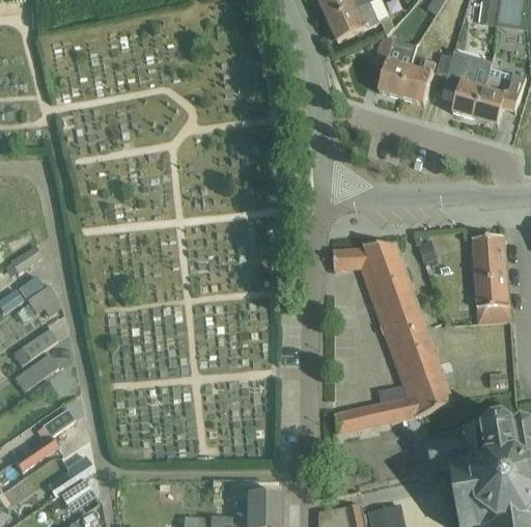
[(317,0),(328,21),(337,42),(363,30),(380,22),(369,1),(371,0),(317,0)]
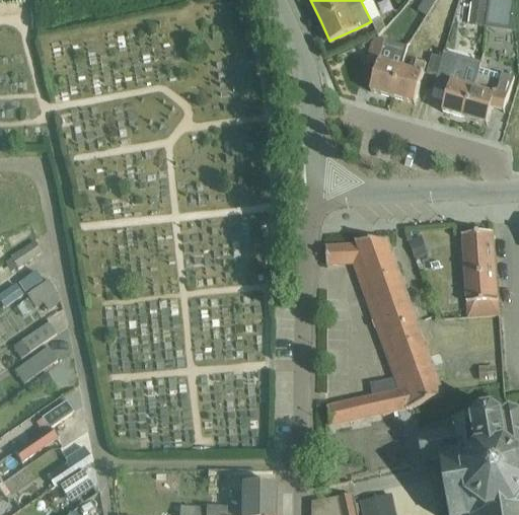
[(380,17),(372,21),(378,33),(384,25),(380,17)]
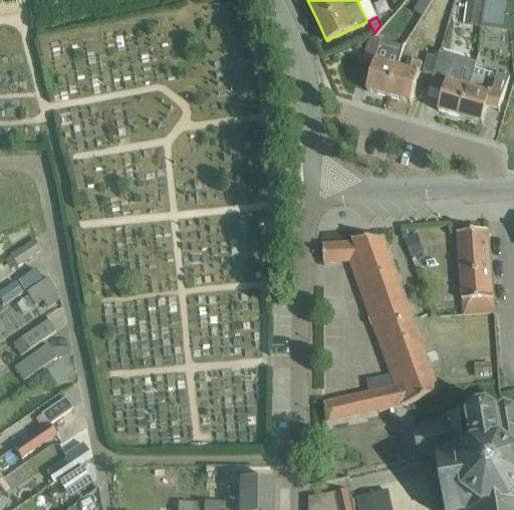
[(371,34),(364,58),(374,61),(366,88),(389,94),(397,65),(402,51),(379,44),(381,37),(371,34)]
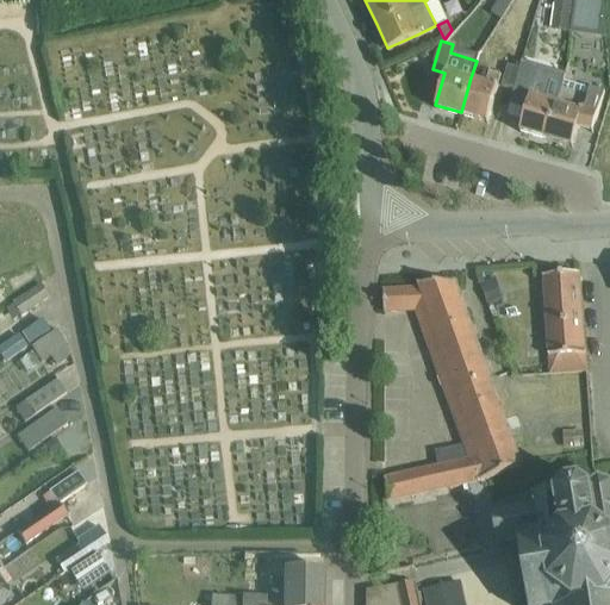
[(520,67),(512,87),(524,91),(526,91),(533,69),(534,63),(521,60),(520,67)]
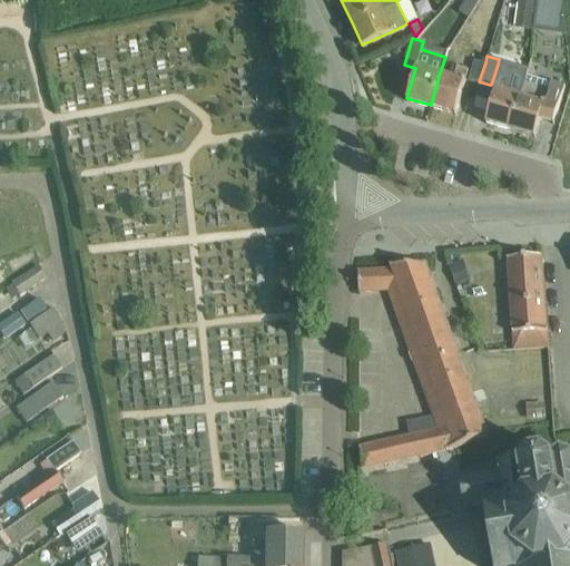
[(479,81),(484,62),(474,59),(468,78),(479,81)]
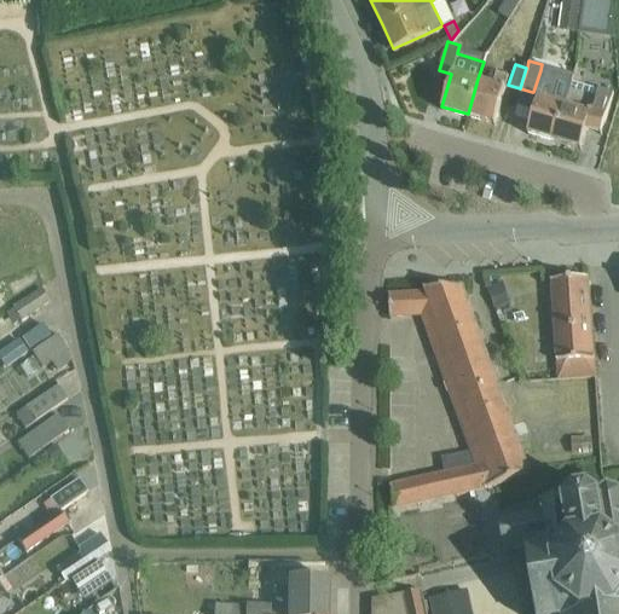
[(489,81),(478,79),(468,114),(493,121),(508,73),(491,68),(489,76),(489,81)]
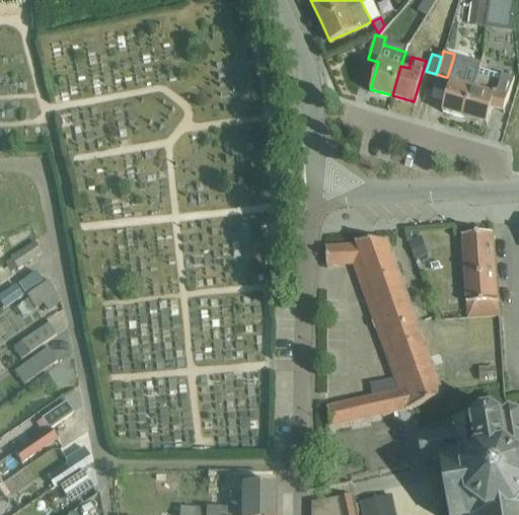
[(445,99),(442,109),(464,116),(476,73),(478,66),(453,59),(447,77),(446,77),(443,88),(448,90),(445,99)]
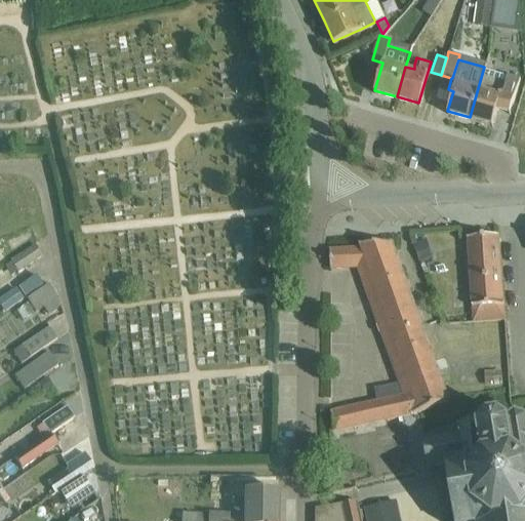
[(482,74),(470,117),(492,124),(496,108),(510,112),(520,76),(507,72),(507,73),(484,67),(482,74)]
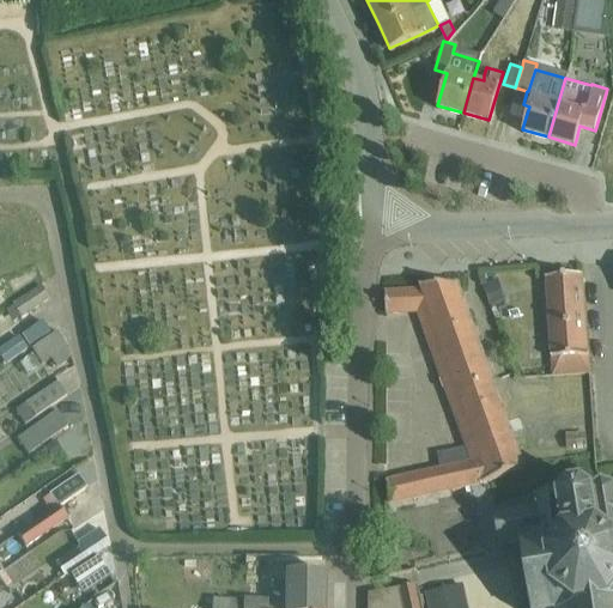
[(590,370),(583,272),(546,275),(553,374),(590,370)]
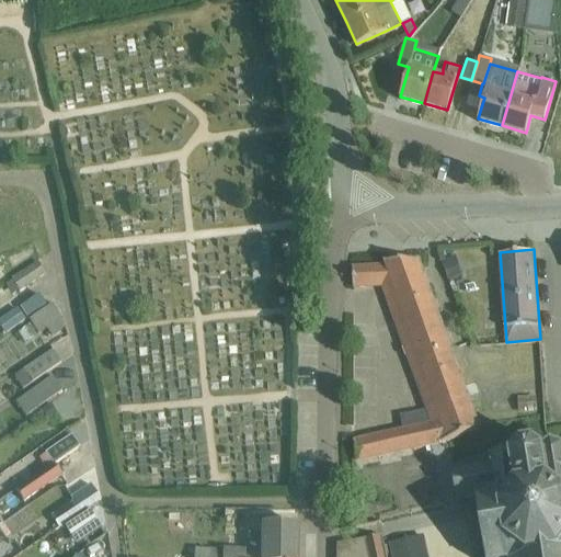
[(456,254),(442,259),(448,277),(462,273),(456,254)]
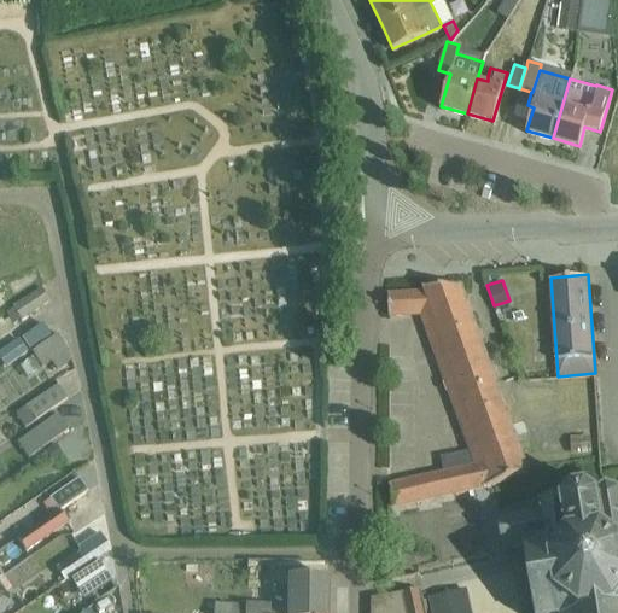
[(421,311),(476,462),(484,484),(485,486),(530,470),(513,425),(461,284),(423,285),(424,290),(388,291),(389,314),(421,311)]
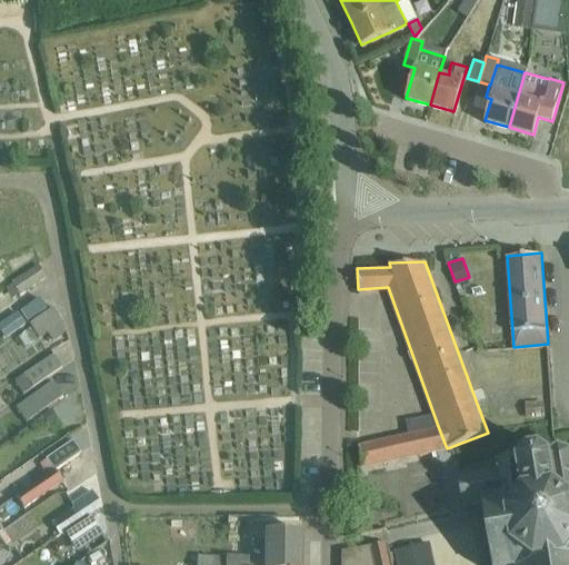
[(37,263),(11,279),(19,291),(45,275),(37,263)]
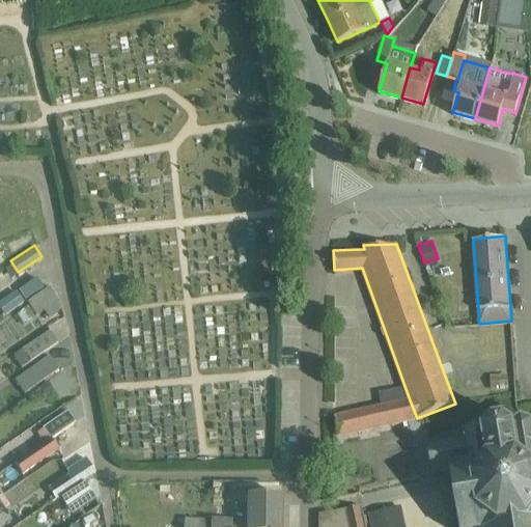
[(35,277),(18,289),(25,299),(43,287),(35,277)]
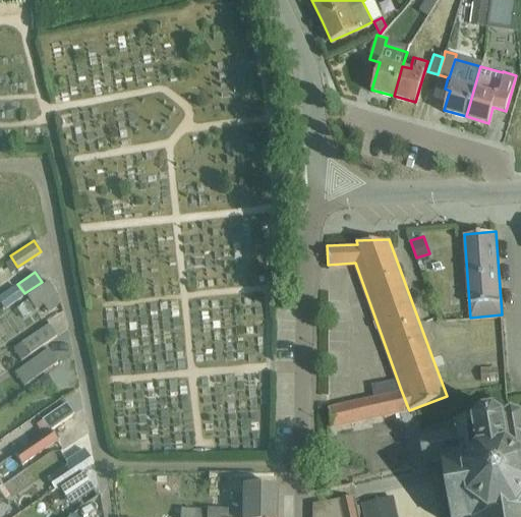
[(56,292),(47,279),(25,294),(35,306),(42,302),(47,309),(59,300),(56,292)]
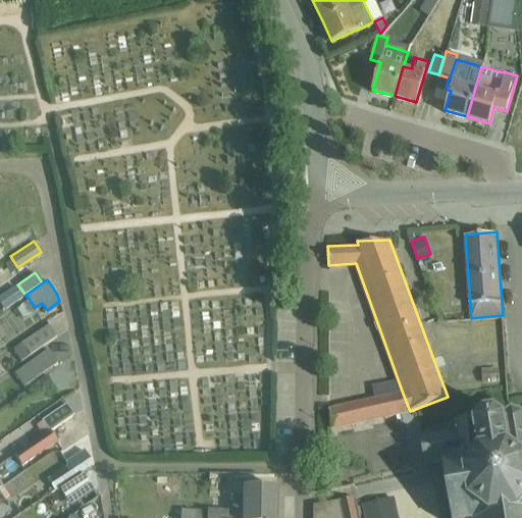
[(13,283),(0,293),(0,299),(5,307),(21,295),(13,283)]
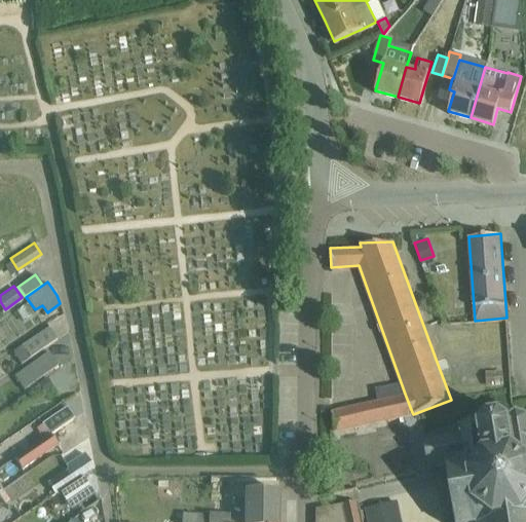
[(55,338),(48,326),(21,344),(29,357),(55,338)]
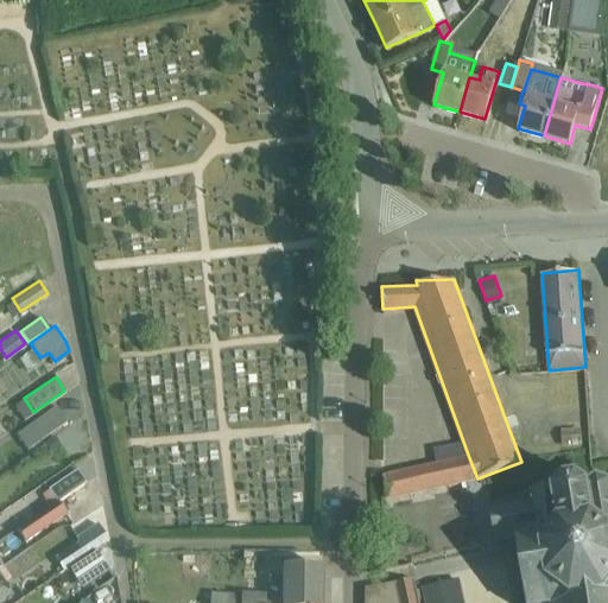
[(65,420),(55,404),(16,432),(26,448),(65,420)]
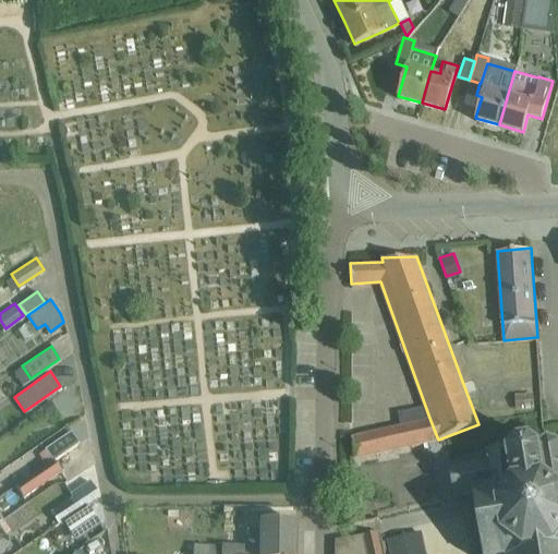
[(532,390),(514,393),(516,407),(533,406),(532,390)]
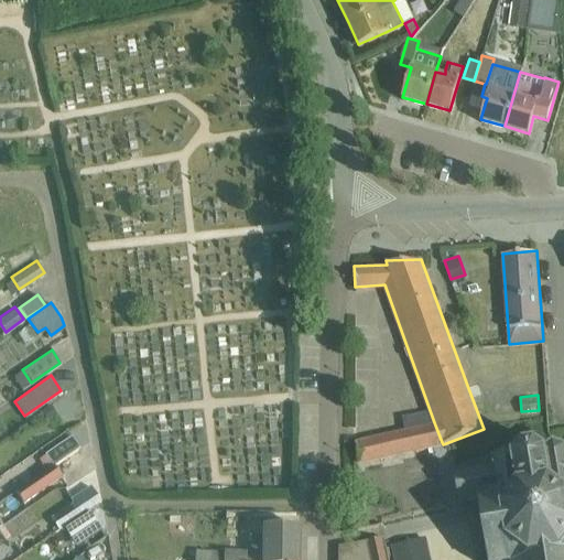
[(49,402),(41,408),(47,418),(56,412),(49,402)]
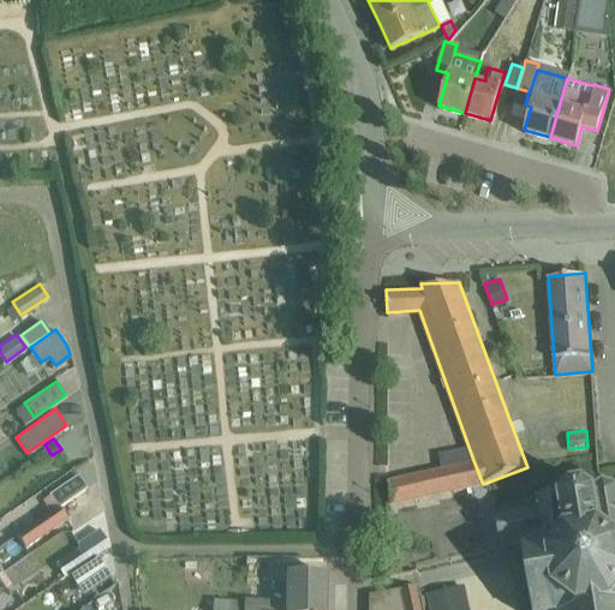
[(473,460),(436,468),(441,490),(482,482),(473,460)]
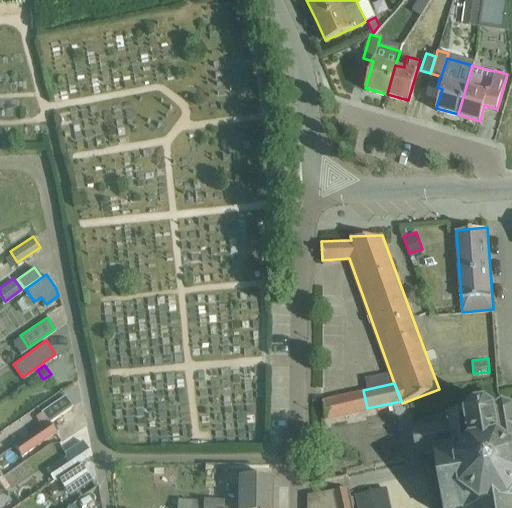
[(363,390),(322,398),(326,417),(367,408),(363,390)]
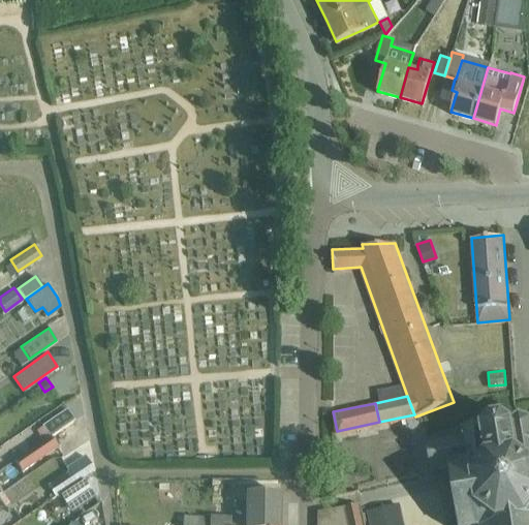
[(48,436),(49,435),(72,419),(65,408),(40,425),(41,426),(48,436)]
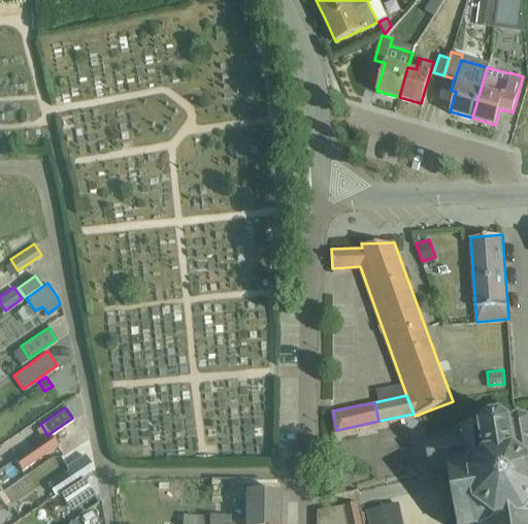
[(527,523),(527,420),(521,417),(521,414),(518,414),(518,418),(513,423),(504,418),(505,415),(502,415),(501,417),(491,419),(489,416),(486,418),(488,421),(482,427),(473,425),(473,422),(470,422),(470,426),(465,431),(463,429),(462,432),(464,433),(465,437),(430,444),(429,443),(427,443),(431,467),(450,465),(453,480),(452,480),(453,485),(454,486),(458,512),(454,512),(456,523),(527,523)]
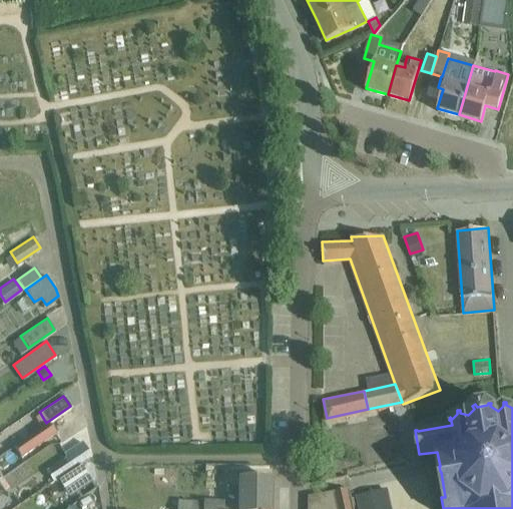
[(40,413),(34,417),(41,426),(46,423),(40,413)]
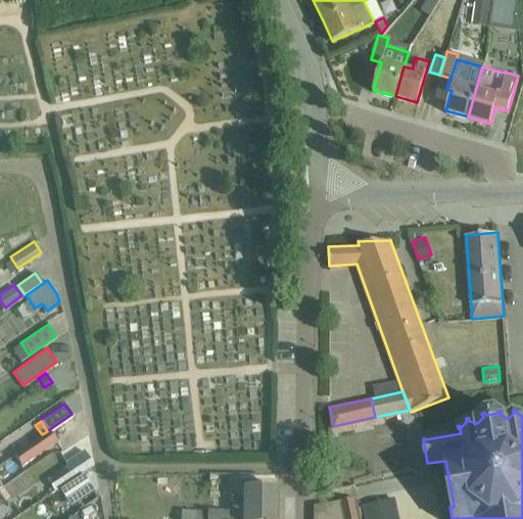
[(55,440),(48,430),(47,431),(42,434),(13,455),(19,465),(55,440)]
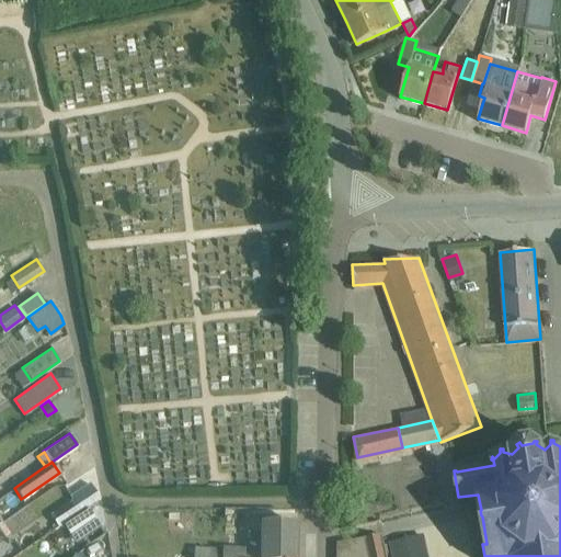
[(49,513),(57,525),(79,510),(71,499),(49,513)]
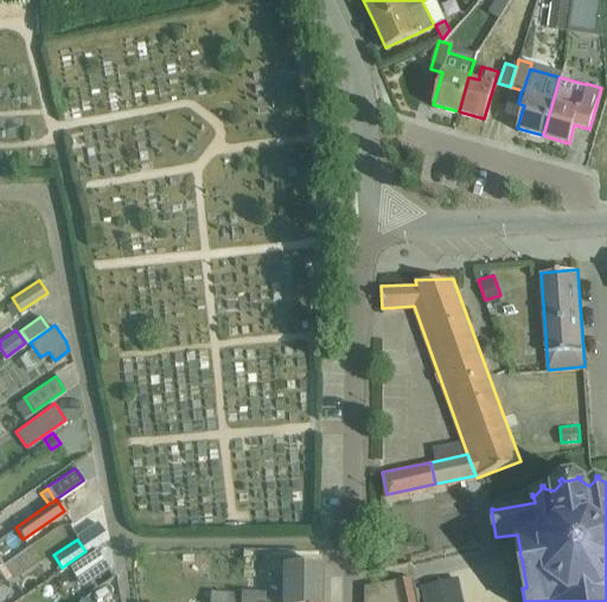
[(209,590),(208,601),(318,601),(319,581),(319,564),(281,563),(281,591),(240,591),(209,590)]
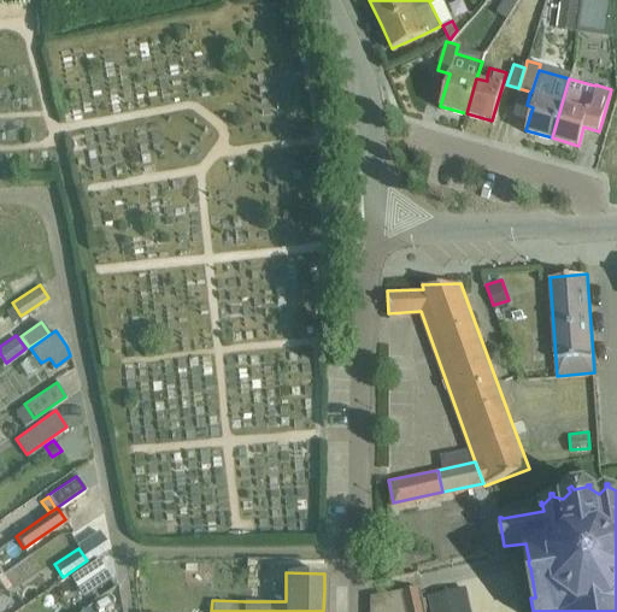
[(425,611),(421,583),(401,588),(405,611),(425,611)]
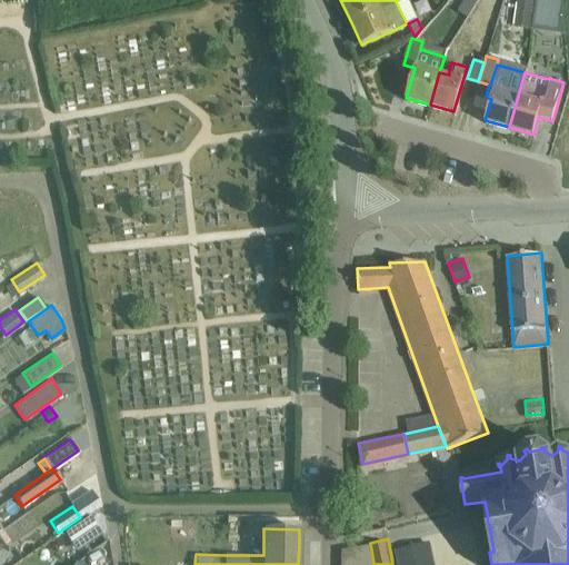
[(432,564),(428,541),(393,548),(396,564),(432,564)]
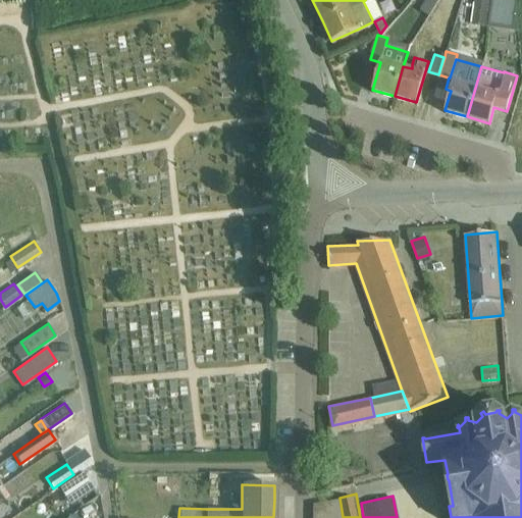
[(343,517),(340,498),(314,503),(313,517),(343,517)]
